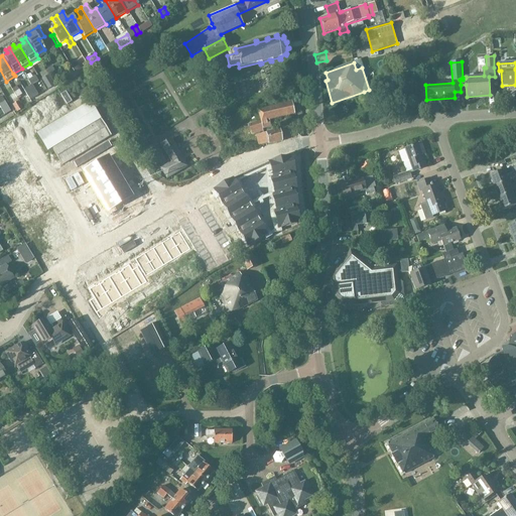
[(78,63),(71,68),(75,73),(81,70),(78,63)]
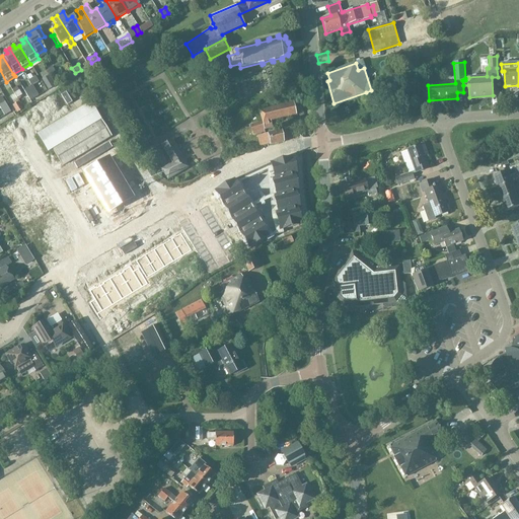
[(52,67),(46,71),(48,75),(49,75),(55,72),(52,67)]
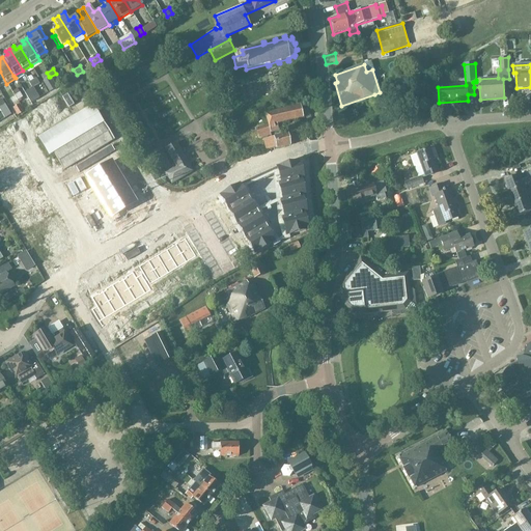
[(49,77),(47,73),(40,76),(44,81),(43,82),(49,92),(56,88),(50,77),(49,77)]
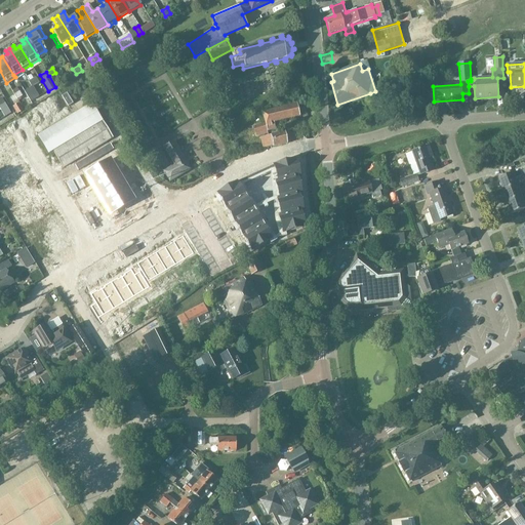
[(35,77),(29,81),(33,86),(39,83),(35,77)]
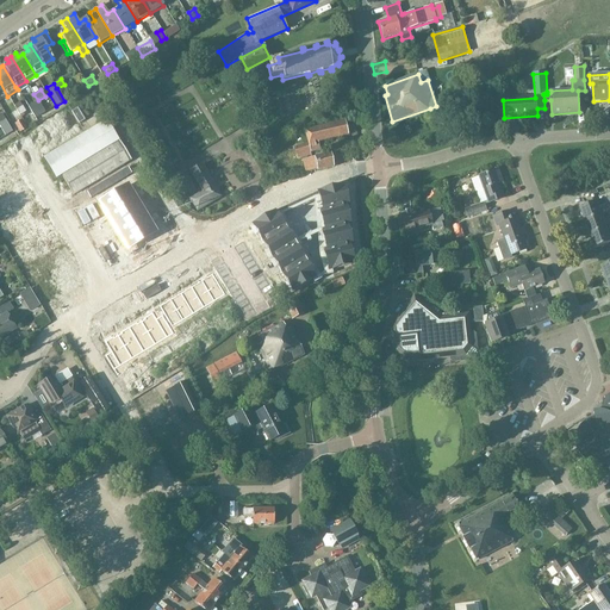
[(27,114),(23,106),(17,110),(22,118),(27,114)]
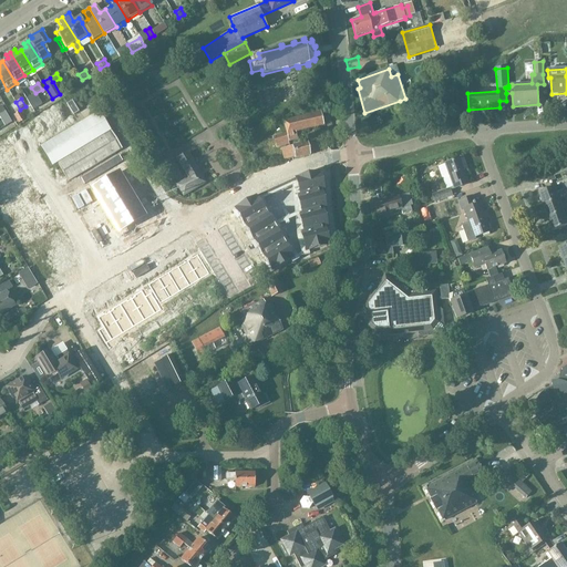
[(72,101),(65,104),(72,115),(79,112),(72,101)]
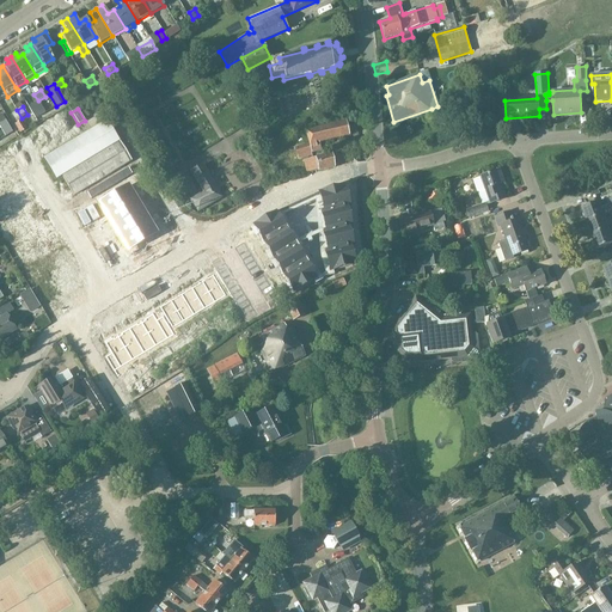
[(12,133),(1,114),(0,115),(0,127),(0,128),(0,129),(5,136),(12,133)]
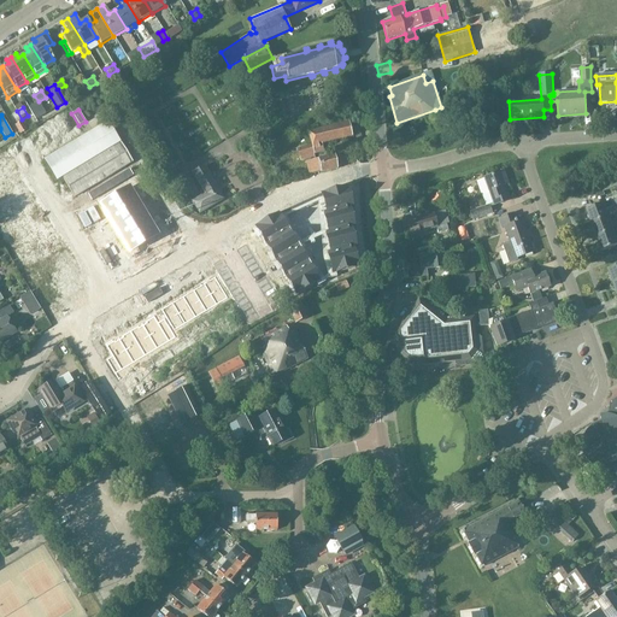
[(57,182),(62,178),(74,198),(133,163),(107,121),(43,160),(57,182)]
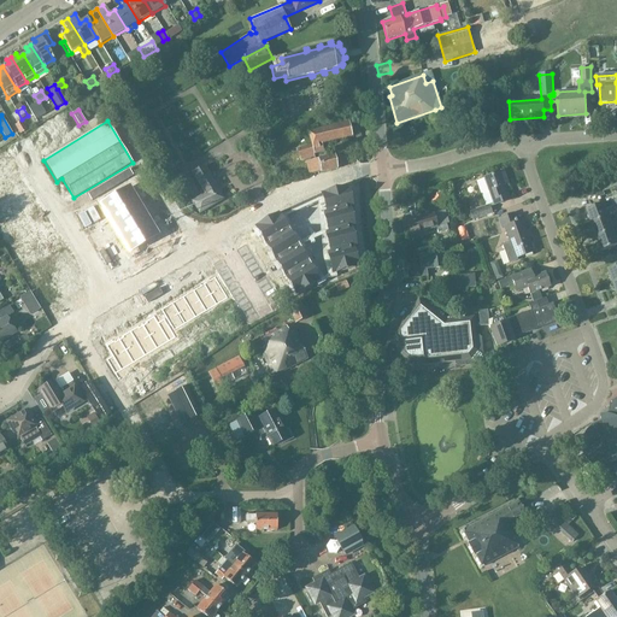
[(15,125),(19,134),(27,129),(22,122),(15,125)]
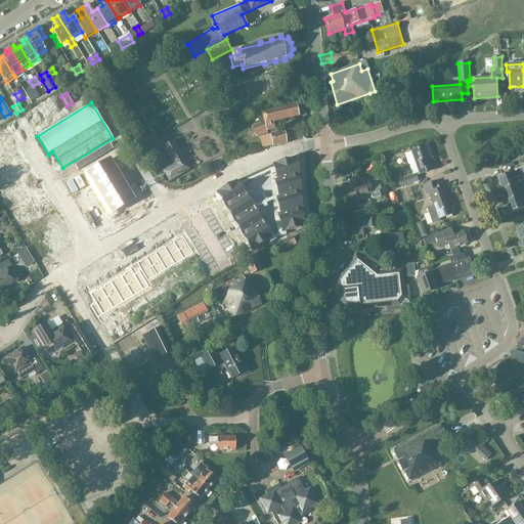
[(286,119),(299,116),(296,104),(262,114),(264,124),(252,127),(254,137),(266,134),(266,131),(274,129),(272,123),(286,119)]
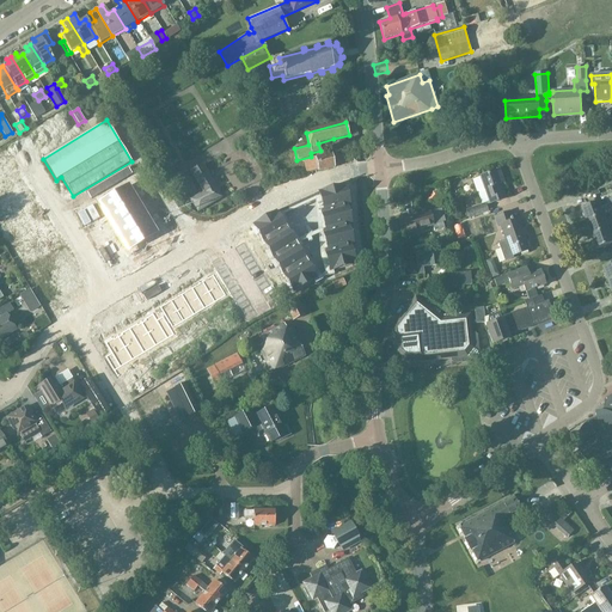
[(331,154),(304,160),(307,173),(318,171),(334,167),(331,154)]
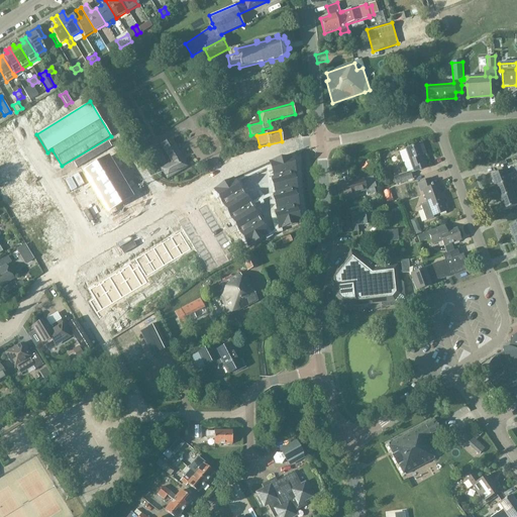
[(172,139),(162,145),(172,163),(161,169),(167,179),(187,167),(181,157),(172,139)]
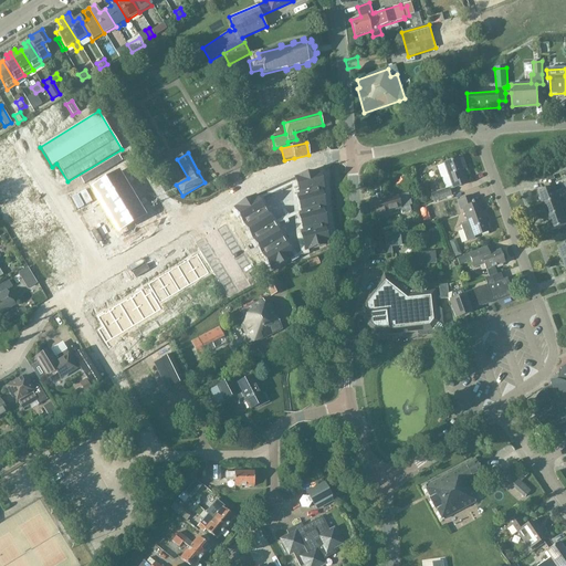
[(10,154),(0,160),(0,179),(1,181),(20,169),(10,154)]
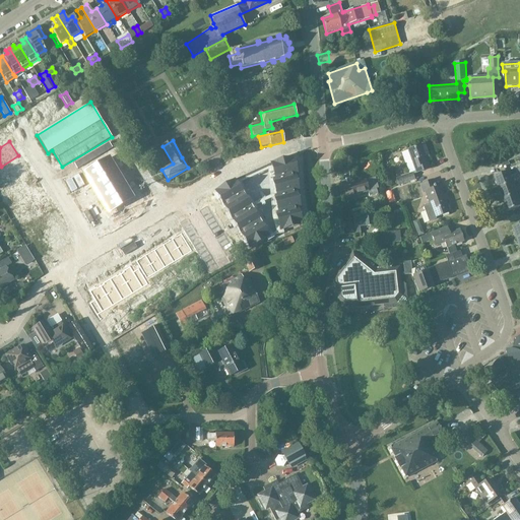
[(427,152),(424,145),(407,150),(408,151),(401,153),(405,165),(411,163),(415,174),(429,169),(424,153),(427,152)]
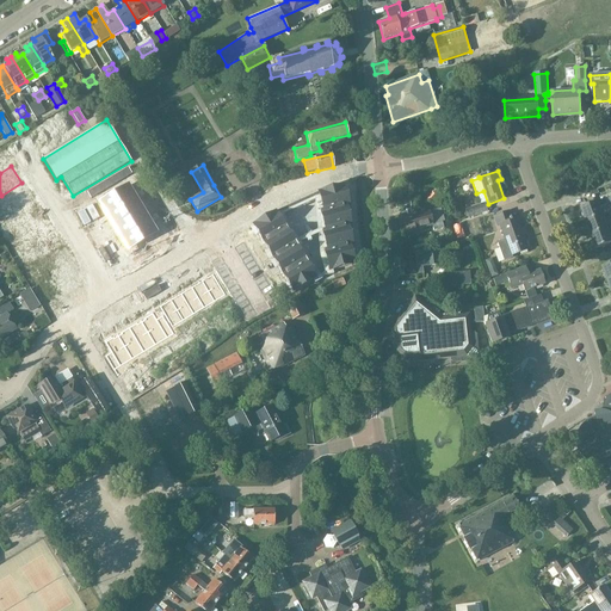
[(320,213),(316,214),(316,215),(320,214),(321,217),(323,227),(325,230),(321,232),(322,233),(326,246),(327,250),(323,251),(323,253),(327,263),(328,271),(333,270),(346,266),(352,265),(356,264),(350,245),(353,245),(352,240),(353,239),(352,234),(350,233),(349,226),(351,224),(346,205),(350,205),(344,185),(340,186),(340,185),(321,191),(318,192),(320,199),(322,210),(320,211),(320,213)]
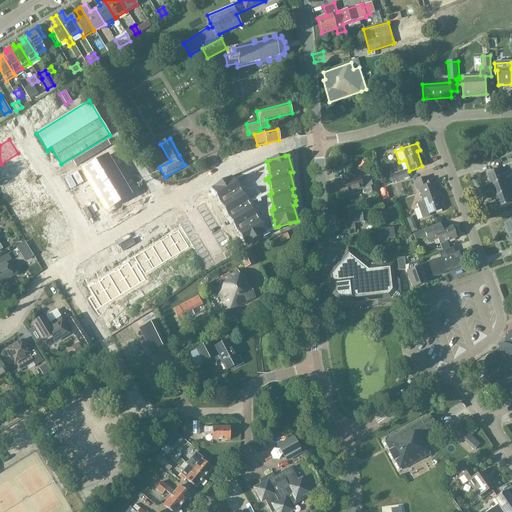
[(88,167),(84,169),(85,170),(108,209),(130,196),(106,157),(106,156),(105,157),(101,159),(97,162),(92,164),(88,167)]
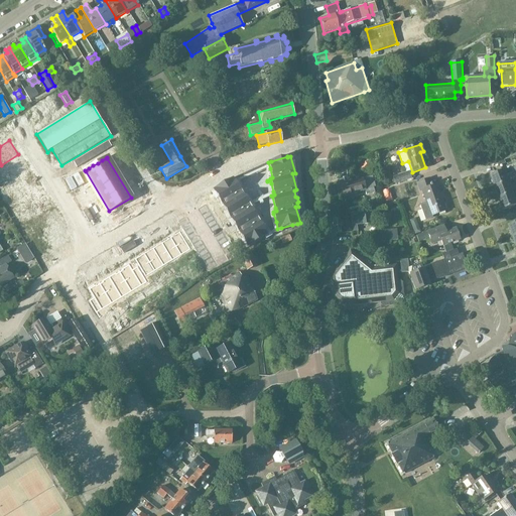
[(515,165),(505,170),(491,175),(495,187),(509,181),(507,175),(515,171),(515,165)]
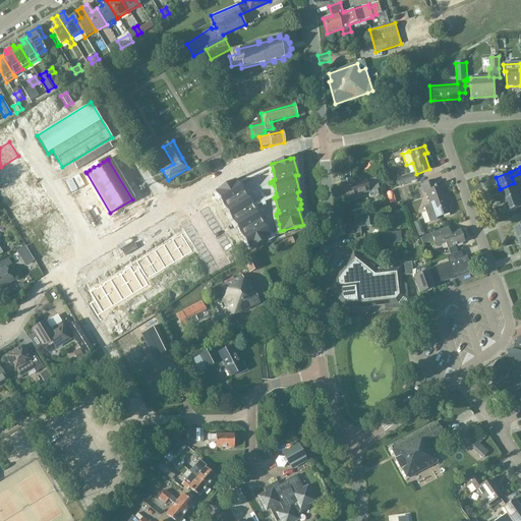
[(26,170),(9,180),(17,194),(35,184),(26,170)]
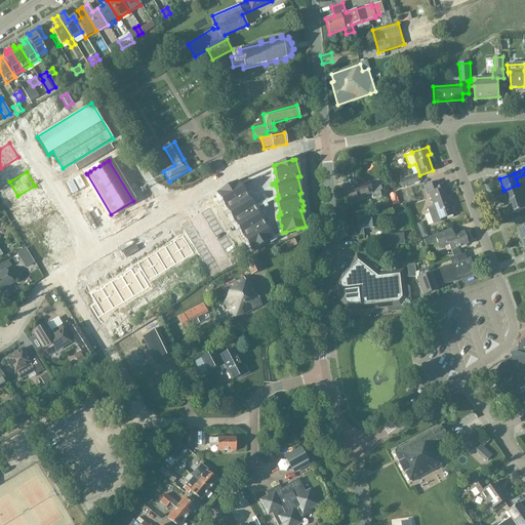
[(402,187),(418,182),(416,174),(400,179),(402,187)]
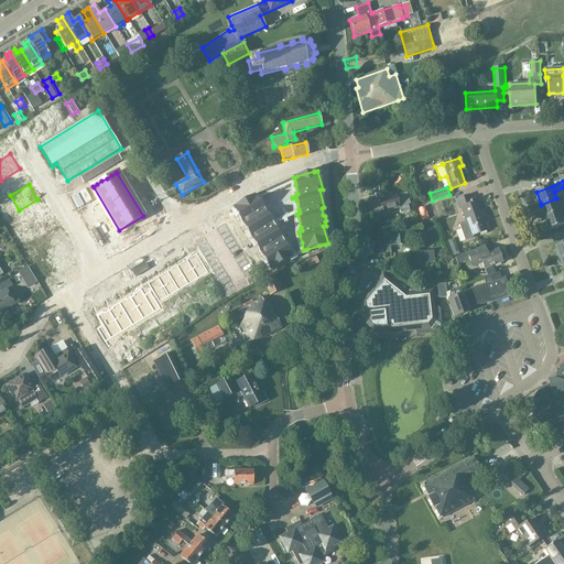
[(394,195),(367,203),(371,215),(398,207),(400,213),(409,210),(407,203),(409,202),(407,193),(396,196),(394,195)]
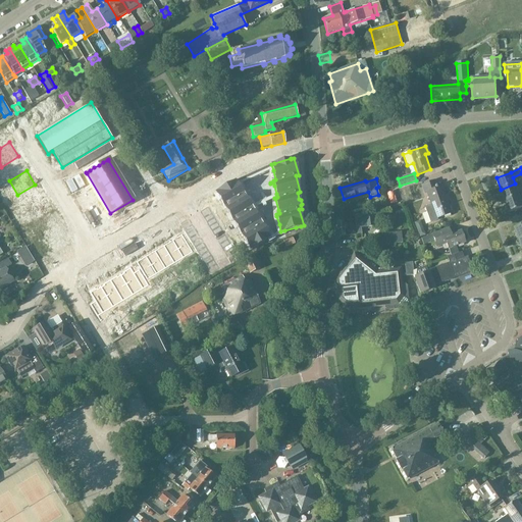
[(385,179),(384,187),(393,188),(394,181),(385,179)]
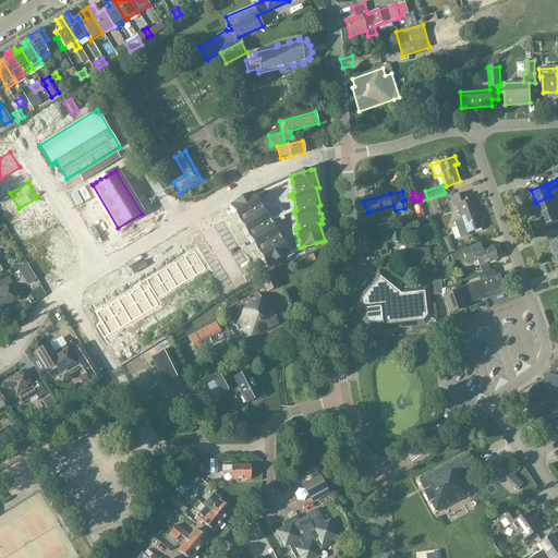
[(233,204),(230,206),(267,266),(269,265),(270,265),(274,263),(286,255),(289,254),(287,252),(284,247),(281,242),(281,241),(277,234),(271,226),(267,219),(263,211),(258,205),(255,199),(252,193),(249,195),(249,194),(233,204)]
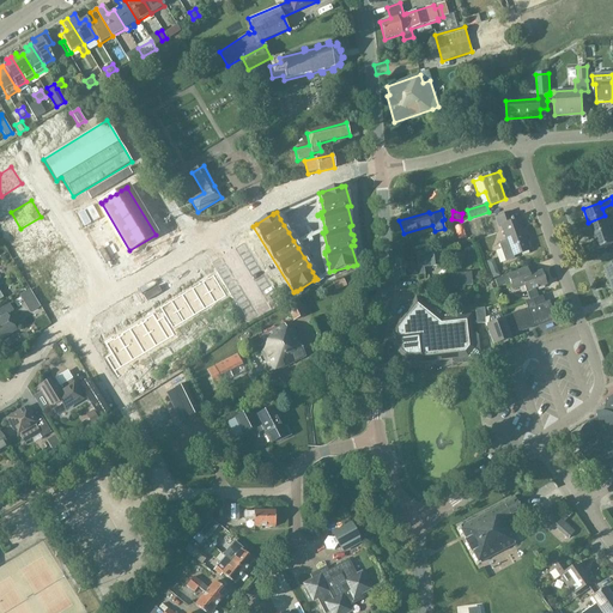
[(529,252),(528,250),(517,220),(513,223),(509,213),(495,218),(498,228),(501,226),(505,242),(498,244),(505,262),(513,260),(513,258),(529,252)]
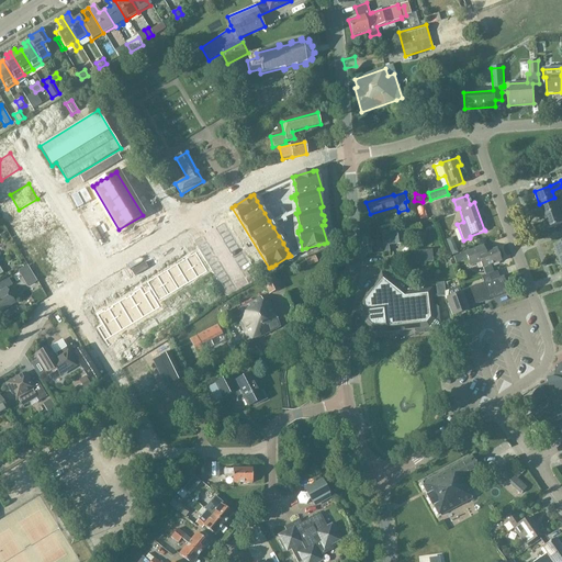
[(543,216),(560,211),(554,198),(539,204),(543,216)]
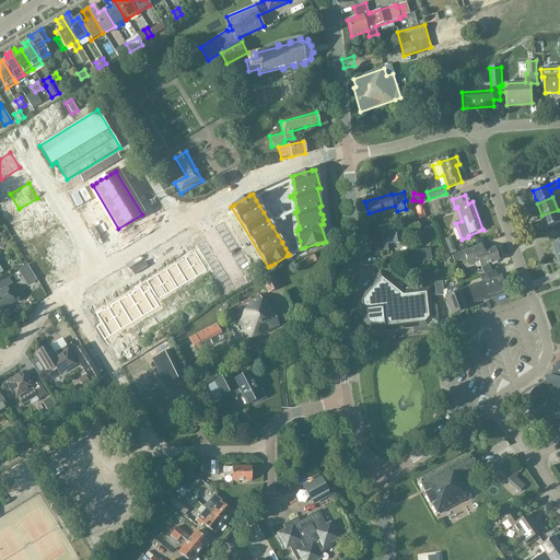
[(559,209),(558,210),(541,216),(546,229),(559,223),(559,217),(559,216),(559,214),(559,209)]
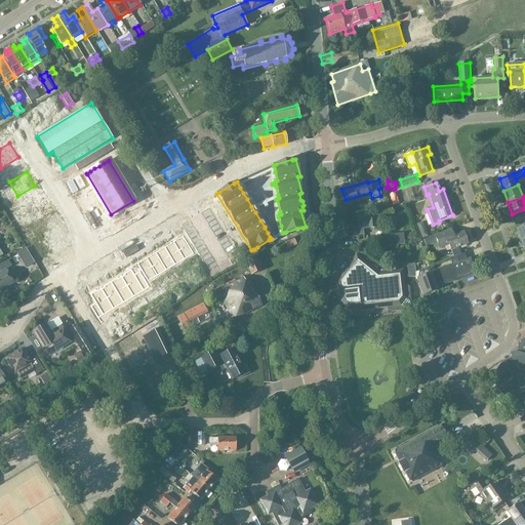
[(47,217),(38,202),(18,213),(28,229),(25,231),(30,238),(42,231),(37,223),(47,217)]
